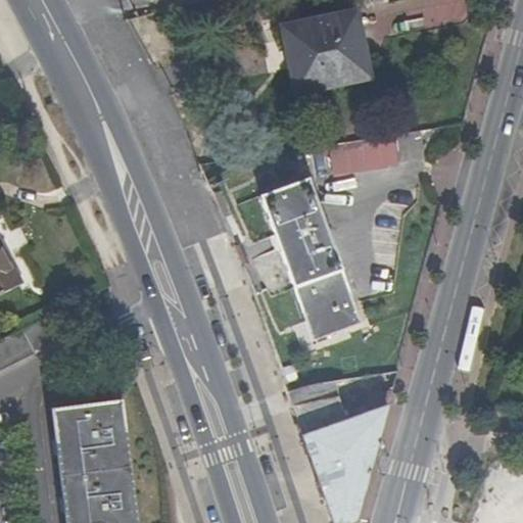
[(354,9),(282,25),(296,90),(369,75),(354,9)]
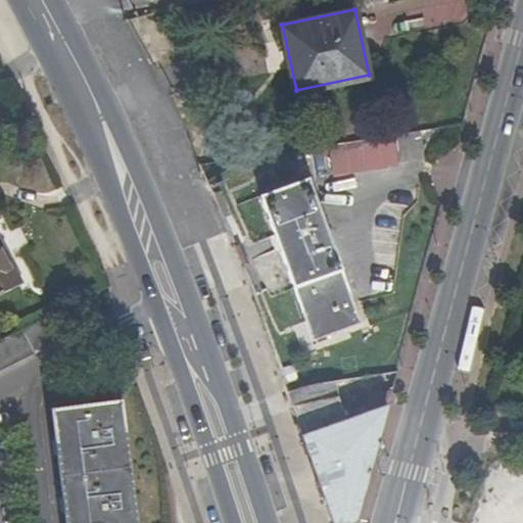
[(423,156),(420,129),(329,143),(334,175),(397,164),(397,159),(423,156)]
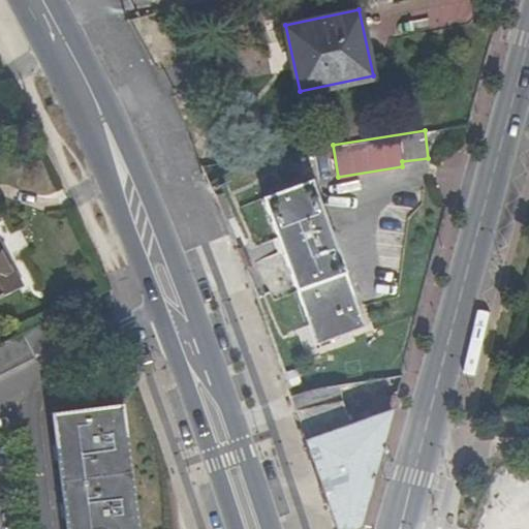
[(298,289),(316,342),(366,324),(313,179),(280,191),(278,184),(269,188),(270,194),(265,197),(298,289)]
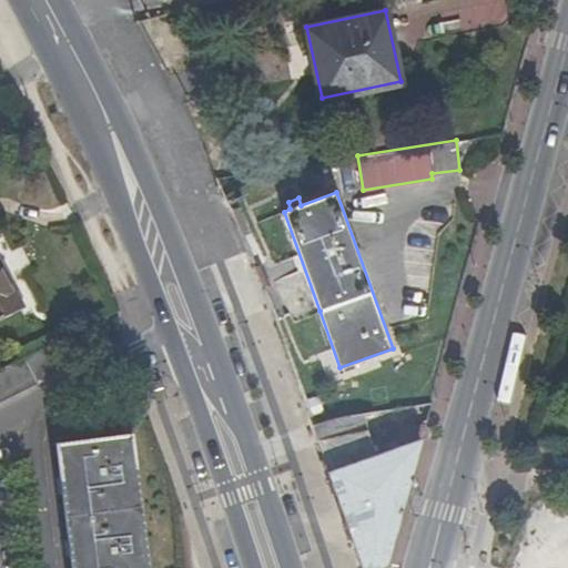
[(0,320),(21,310),(0,266),(0,320)]
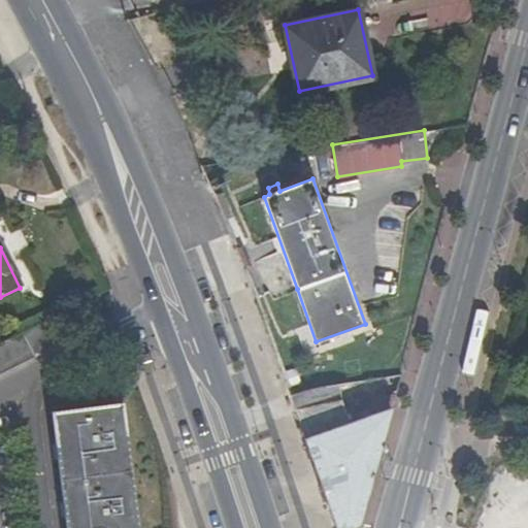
[(0,377),(33,361),(20,335),(0,344),(0,377)]
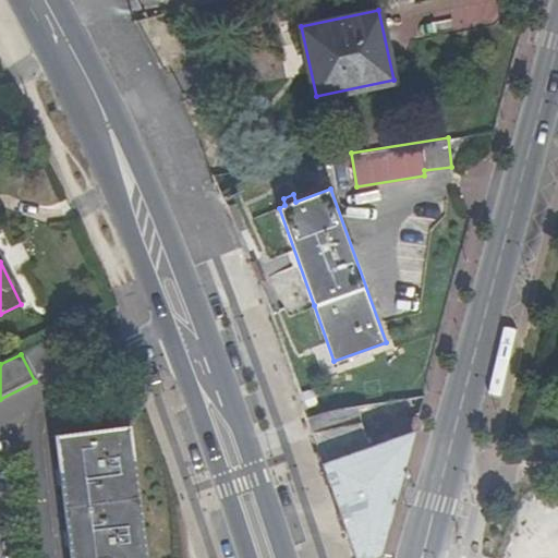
[(364,423),(358,404),(306,414),(315,438),(364,423)]
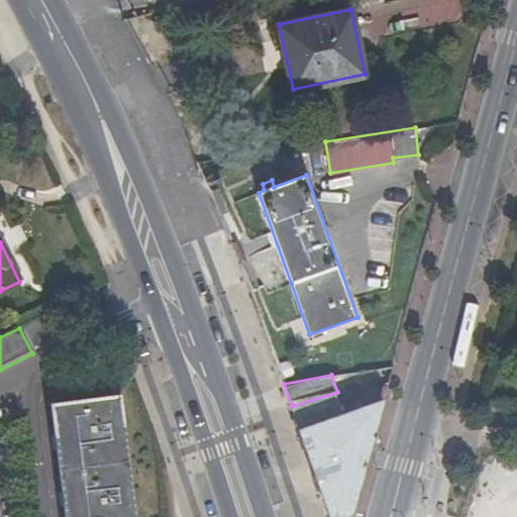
[(337,392),(292,406),(300,428),(329,516),(344,516),(352,515),(388,383),(367,390),(372,406),(344,414),(337,392)]
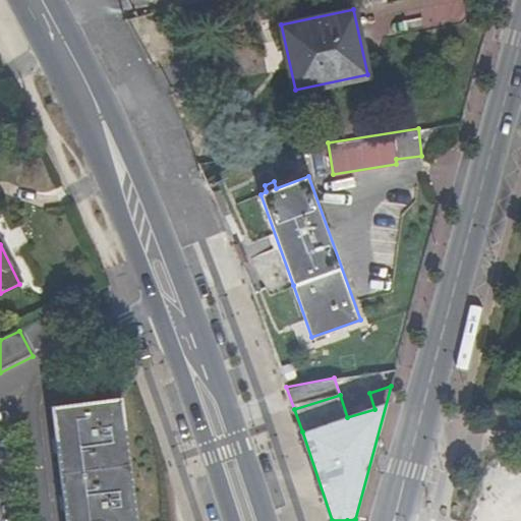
[(131,520),(114,398),(49,408),(52,433),(63,516),(63,520),(131,520)]
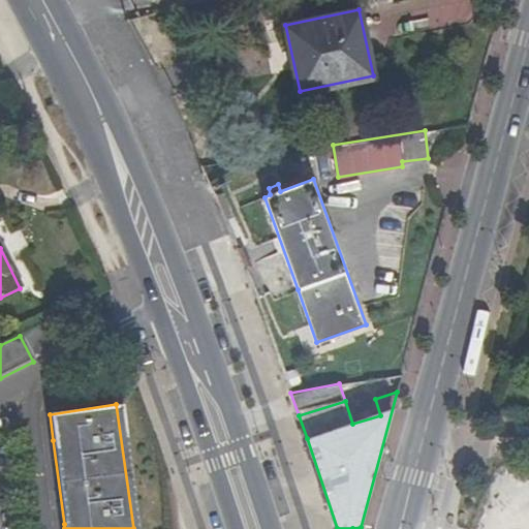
[(116,404),(133,528),(138,528),(122,404),(116,404)]
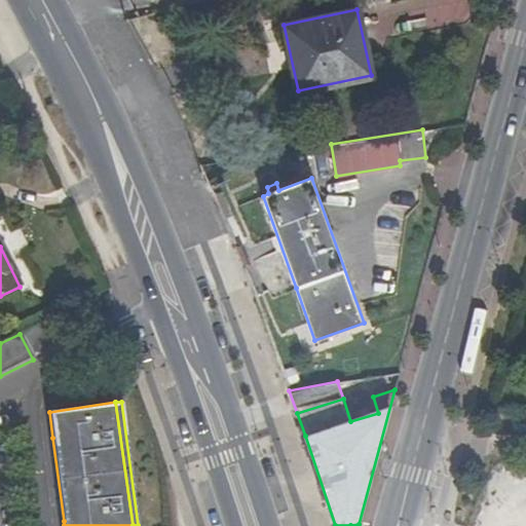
All buildings are outlined.
